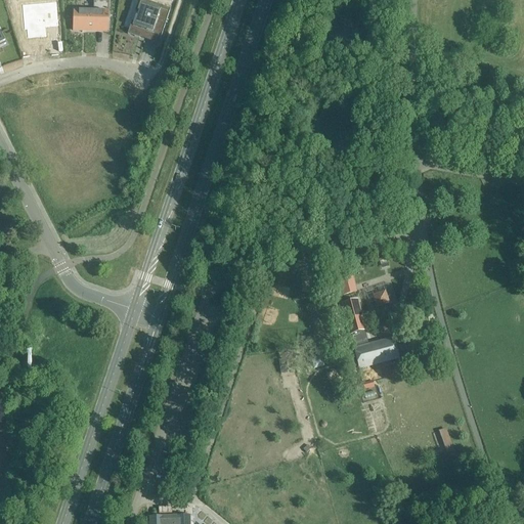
[(174,9),(145,0),(142,0),(131,34),(143,38),(143,36),(163,42),(174,9)]
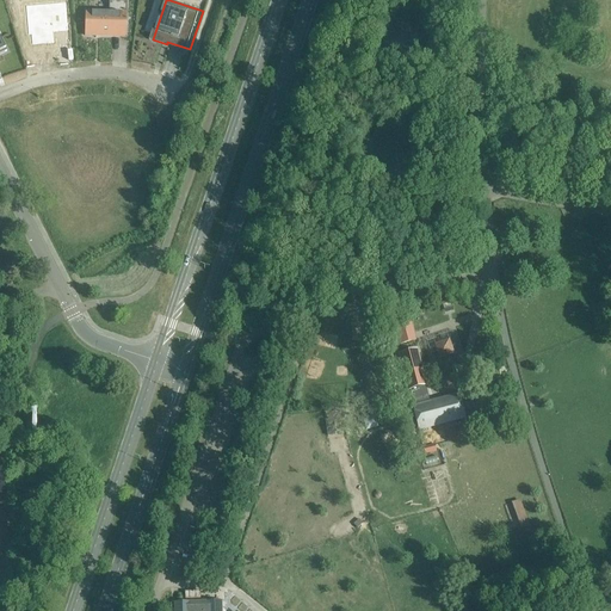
[(125,38),(127,2),(109,2),(109,13),(86,12),(85,36),(96,37),(97,37),(97,34),(113,34),(113,37),(121,37),(125,38)]
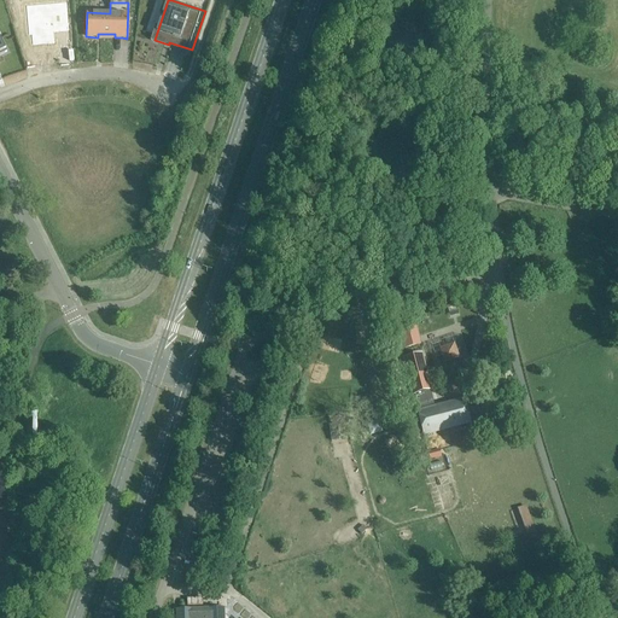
[(66,4),(25,6),(28,36),(31,36),(31,46),(54,44),(53,33),(69,31),(66,4)]
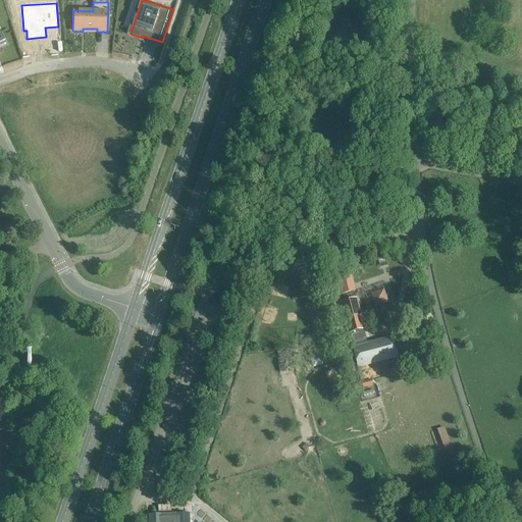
[(344,223),(346,216),(338,214),(335,221),(344,223)]
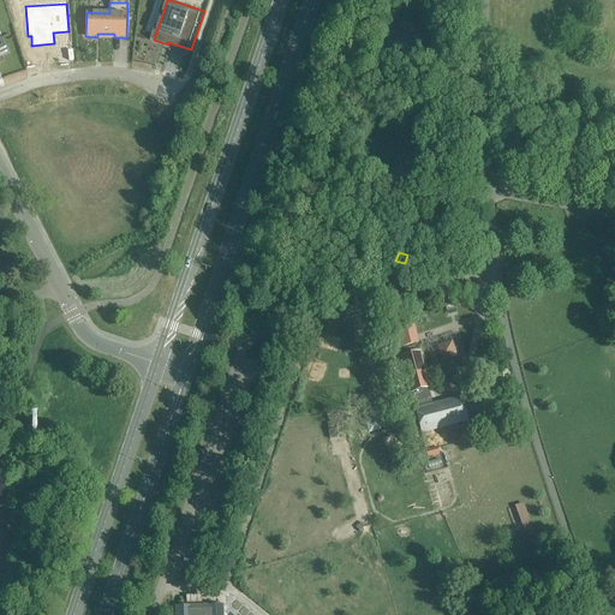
[(389,274),(386,260),(378,262),(382,275),(389,274)]
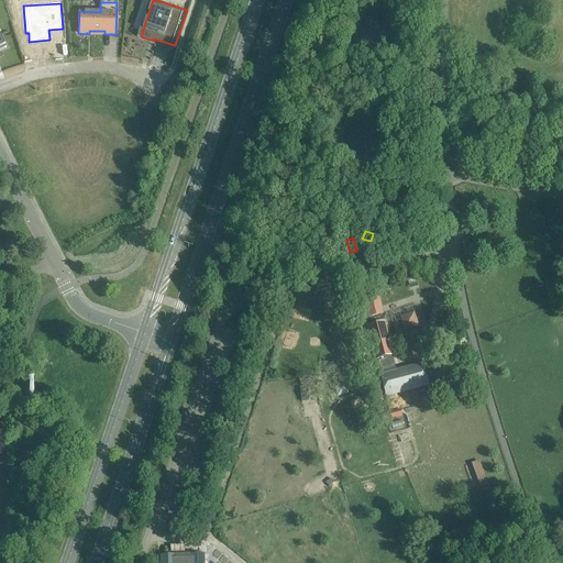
[(365,300),(370,318),(382,315),(378,296),(365,300)]
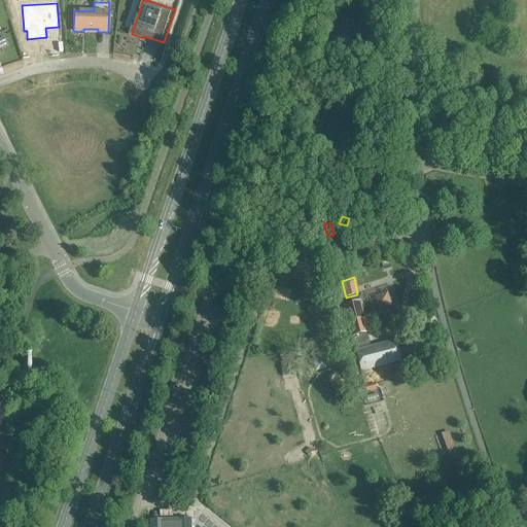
[(376,295),(380,309),(394,305),(389,291),(376,295)]
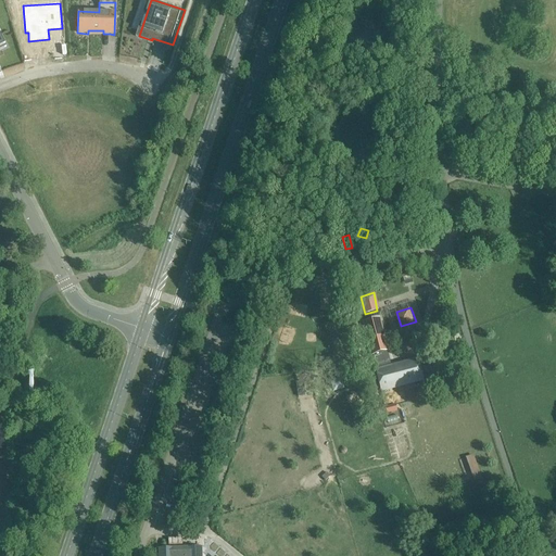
[(388,351),(379,318),(363,323),(371,355),(373,355),(376,367),(390,363),(387,352),(388,351)]
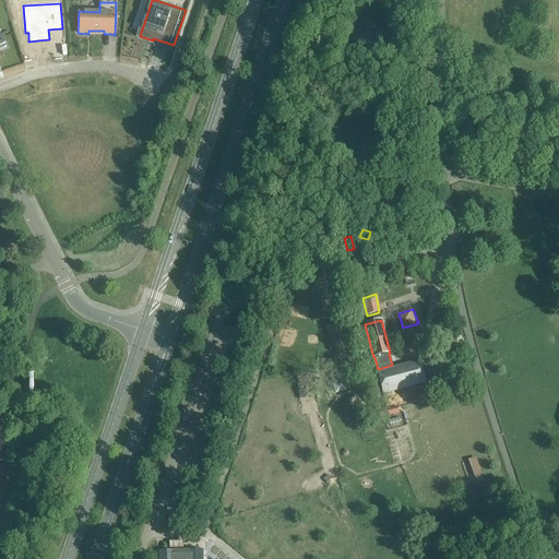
[(377,373),(383,394),(425,383),(419,361),(377,373)]
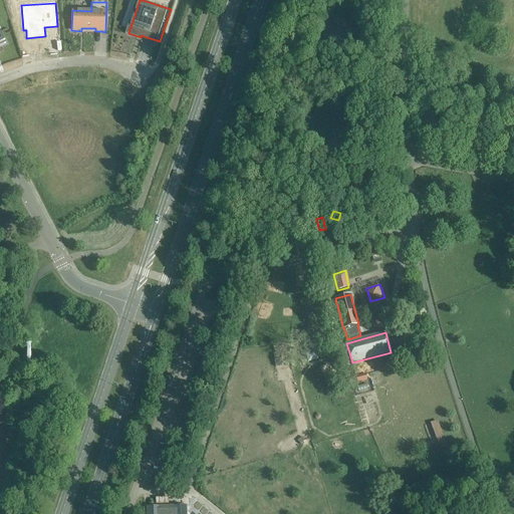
[(309,352),(310,361),(320,360),(319,350),(309,352)]
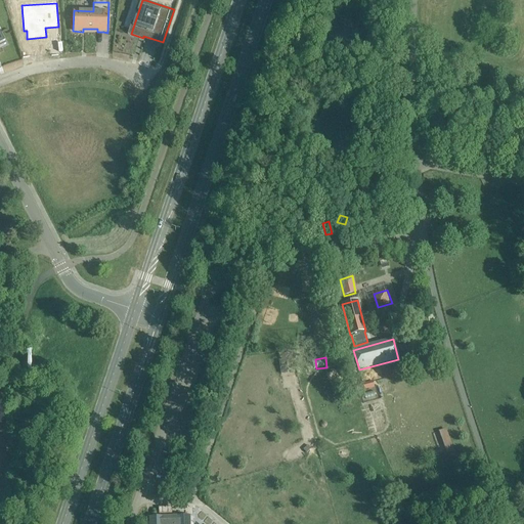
[(42,374),(42,363),(27,363),(27,374),(42,374)]
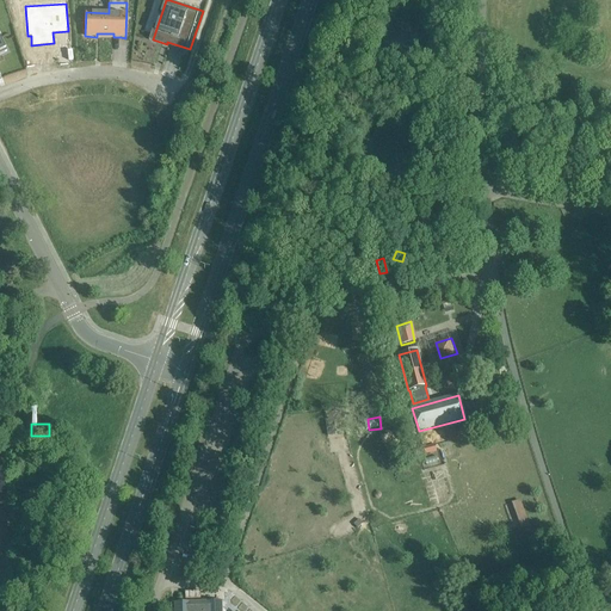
[(524,499),(516,501),(523,529),(531,526),(524,499)]
